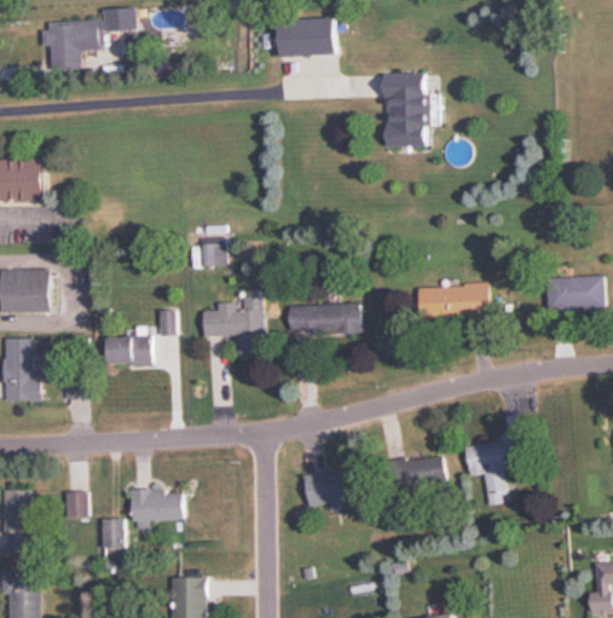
[(337,55),(337,19),(277,21),(278,56),(337,55)]
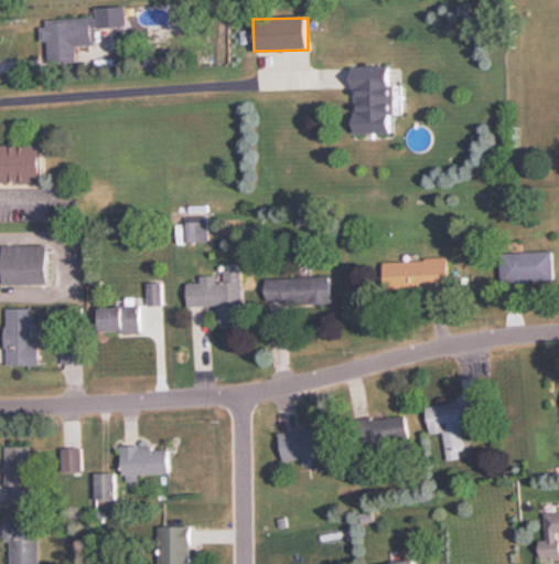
[(94,46),(93,19),(40,21),(41,43),(45,43),(46,64),(75,63),(74,46),(94,46)]
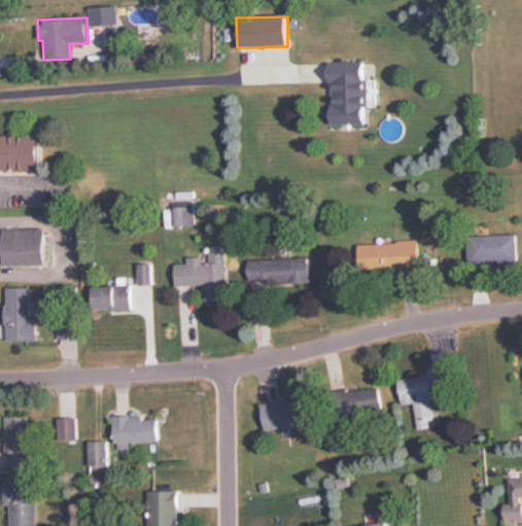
[(328,64),(328,126),(366,125),(364,63),(328,64)]
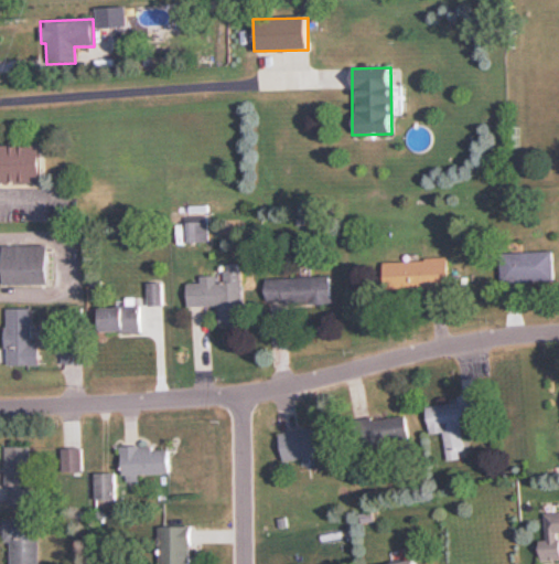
[(0,183),(43,183),(43,146),(0,146),(0,183)]
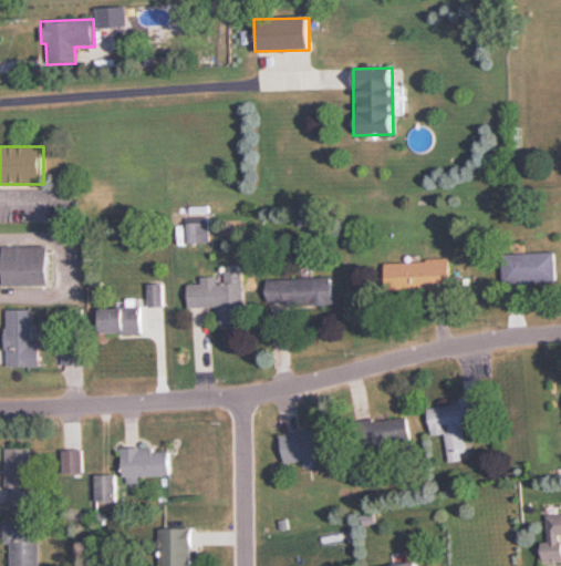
[(0,246),(0,285),(47,285),(47,246),(0,246)]
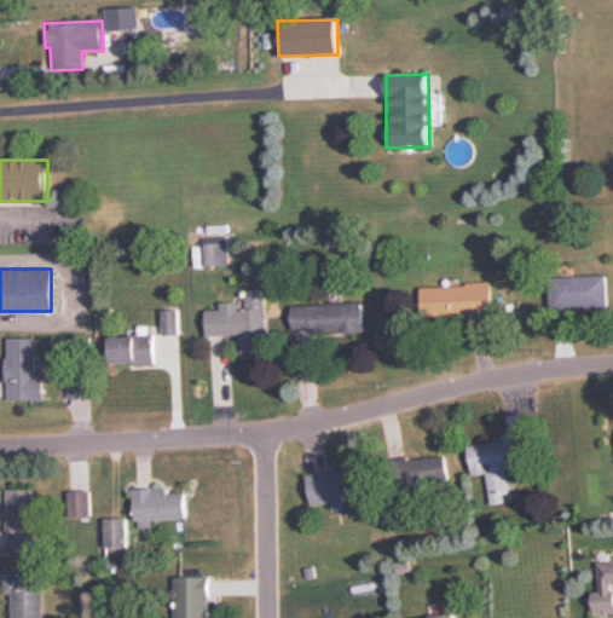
[(547,276),(547,310),(605,310),(605,276),(547,276)]
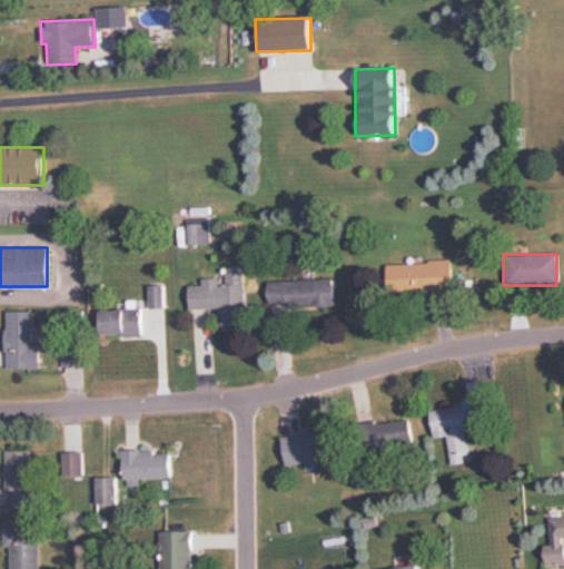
[(385,263),(386,293),(449,291),(448,262),(385,263)]
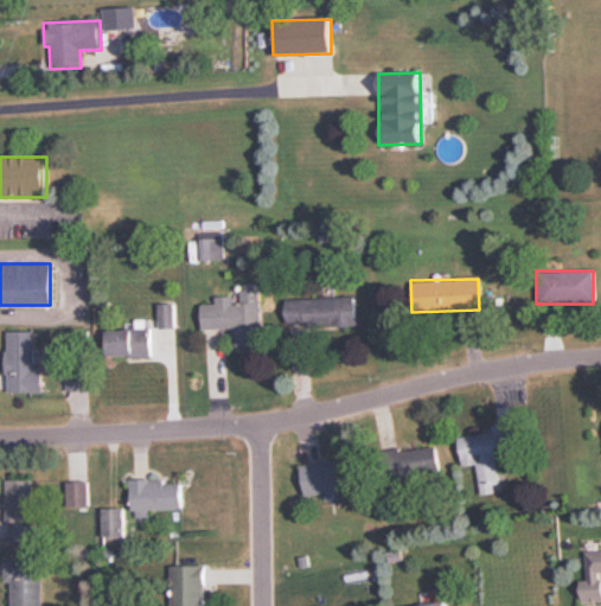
[(256,289),(237,289),(237,295),(213,295),(213,303),(198,304),(199,330),(234,329),(234,346),(257,346),(256,289)]
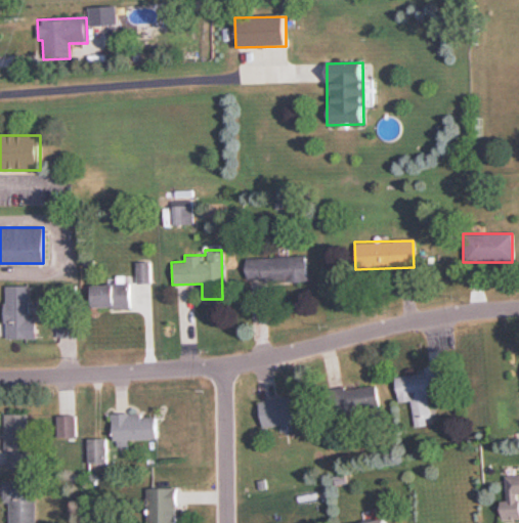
[(306,256),(244,256),(244,281),(306,281),(306,256)]
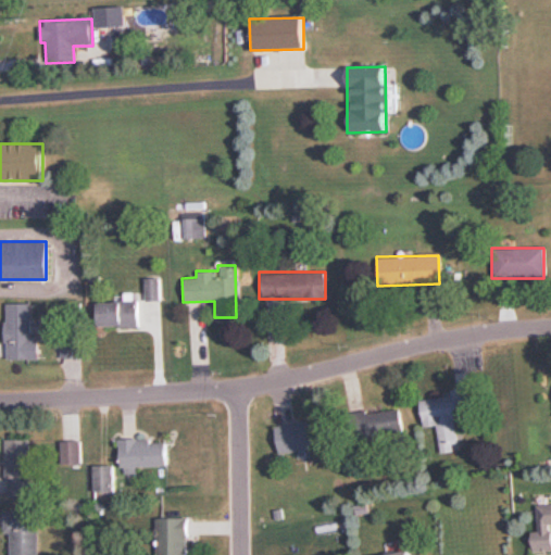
[(137,328),(137,301),(96,301),(96,328),(137,328)]
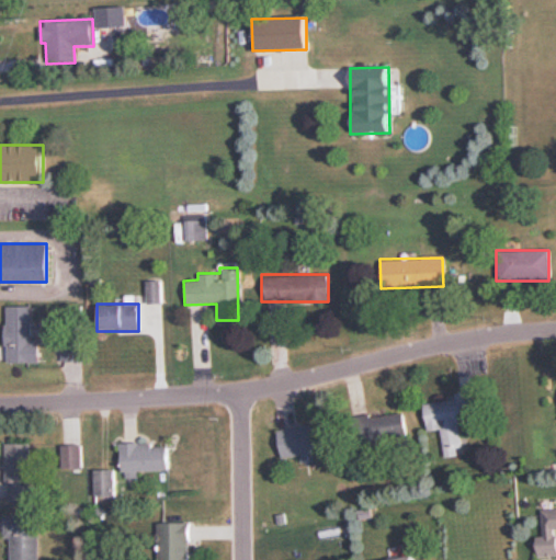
[(30,306),(3,306),(3,363),(37,363),(37,341),(30,341),(30,306)]
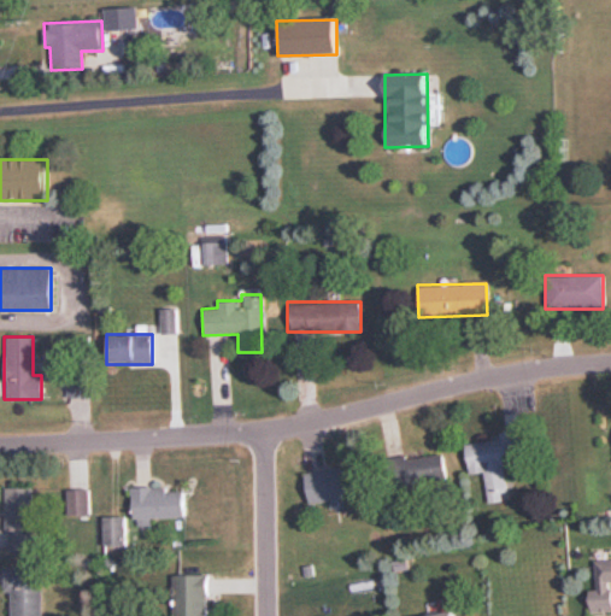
[(463,444),(466,475),(481,473),(486,504),(504,502),(500,467),(524,463),(521,430),(498,434),(499,440),(463,444)]
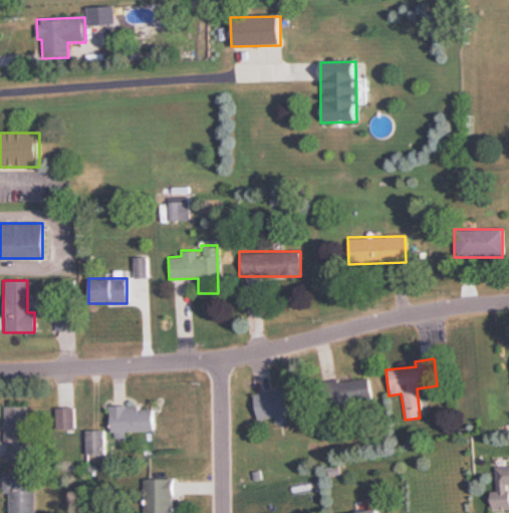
[(334,381),(335,403),(368,402),(368,380),(334,381)]
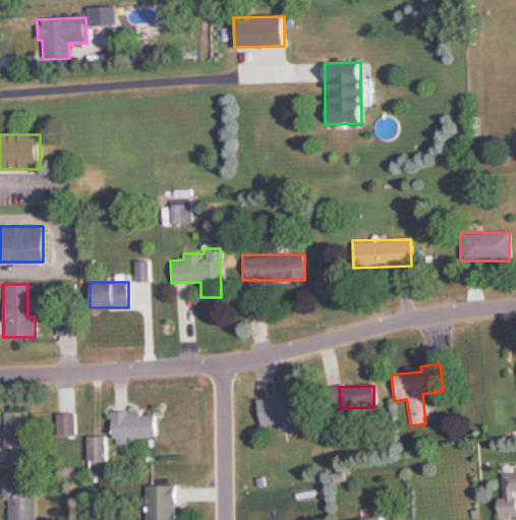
[(258,424),(298,423),(298,399),(256,400),(258,424)]
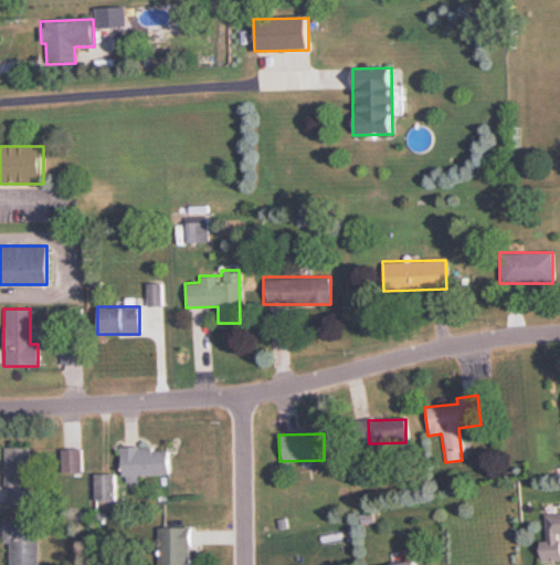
[(28,509),(28,448),(3,448),(3,509),(28,509)]
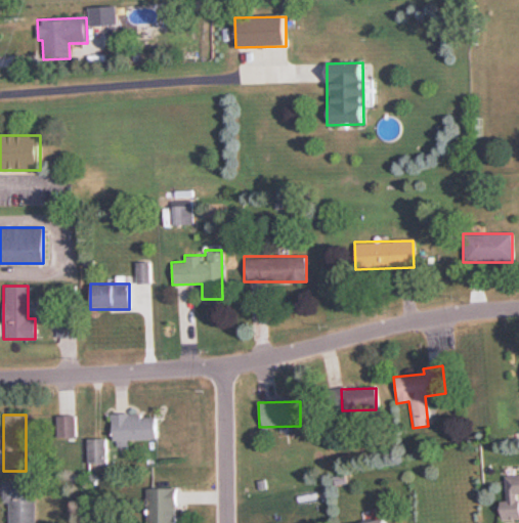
[(73,439),(73,416),(53,416),(53,439),(73,439)]
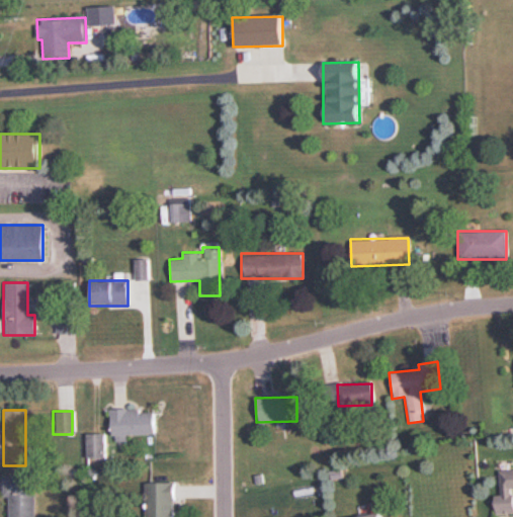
[(108,411),(108,436),(153,436),(153,411),(108,411)]
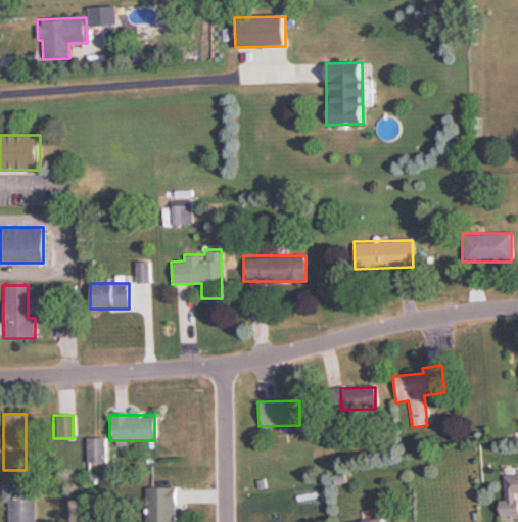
[(105,463),(105,439),(85,439),(85,463),(105,463)]
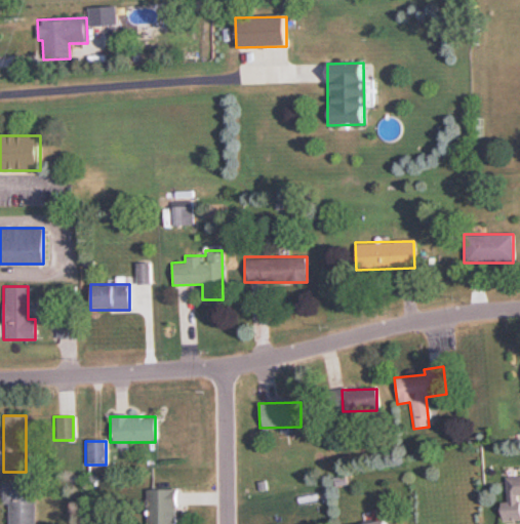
[(498,522),(519,521),(519,499),(519,498),(519,476),(503,477),(504,502),(497,502),(498,522)]
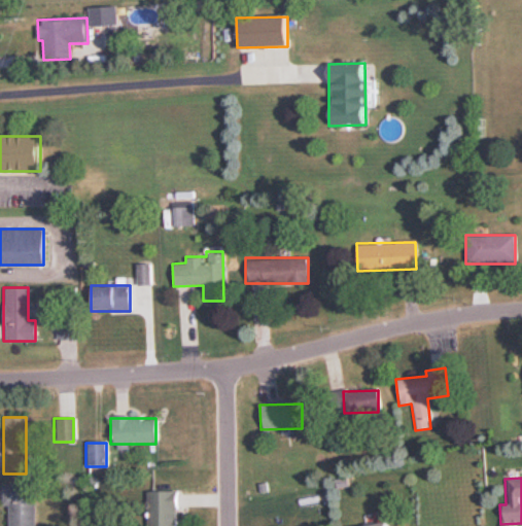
[(7,507),(6,525),(34,525),(35,485),(1,484),(1,507),(7,507)]
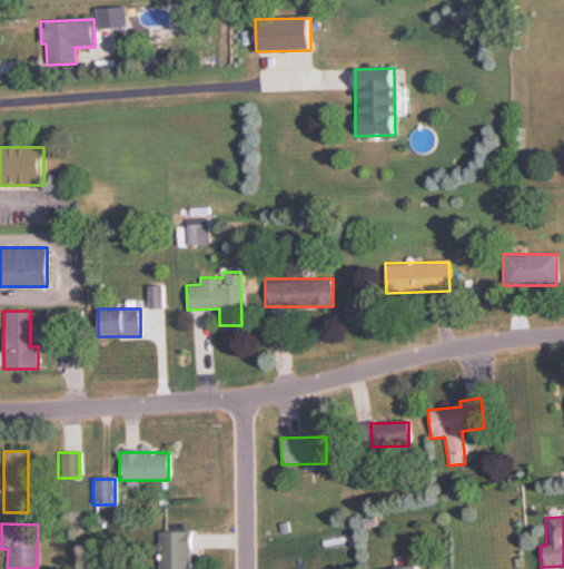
[(188,568),(189,531),(157,531),(156,568),(188,568)]
